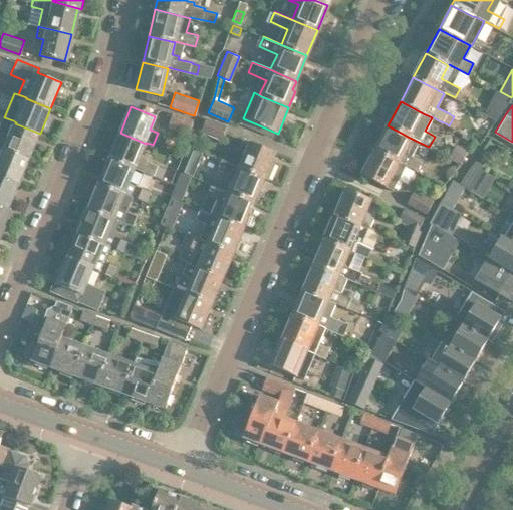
[(496,119),(499,113),(488,106),(484,113),(496,119)]
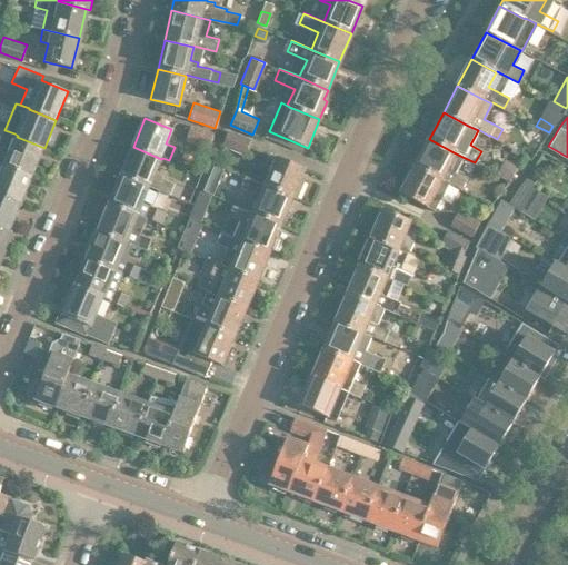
[(209,148),(213,131),(191,124),(186,140),(209,148)]
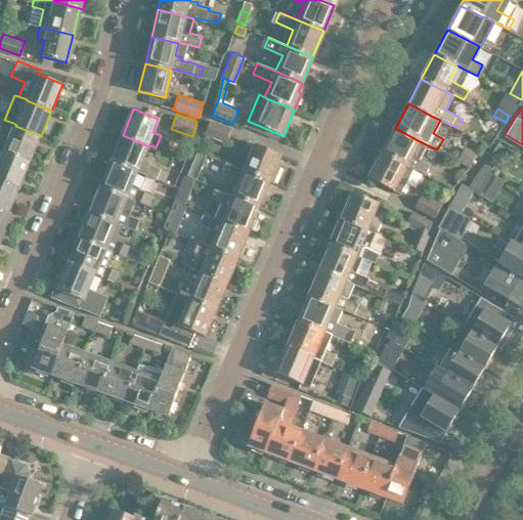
[(0,130),(9,134),(2,149),(5,150),(5,152),(30,162),(41,136),(15,126),(16,125),(13,123),(4,120),(0,118),(0,130)]
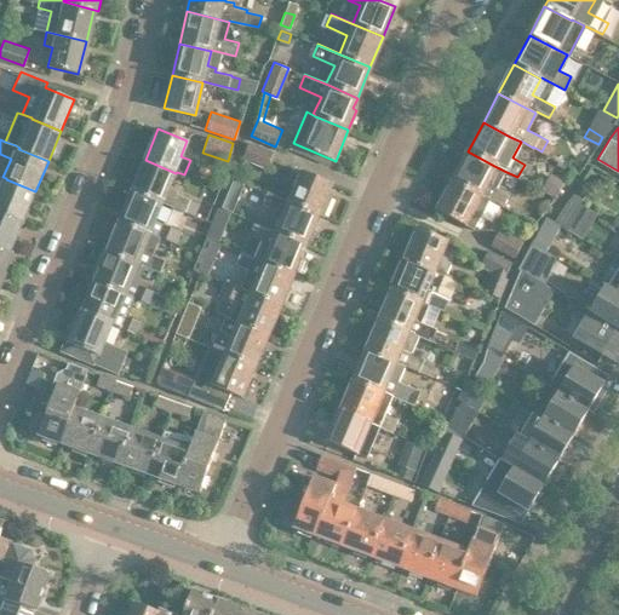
[(267,167),(273,150),(248,141),(242,157),(267,167)]
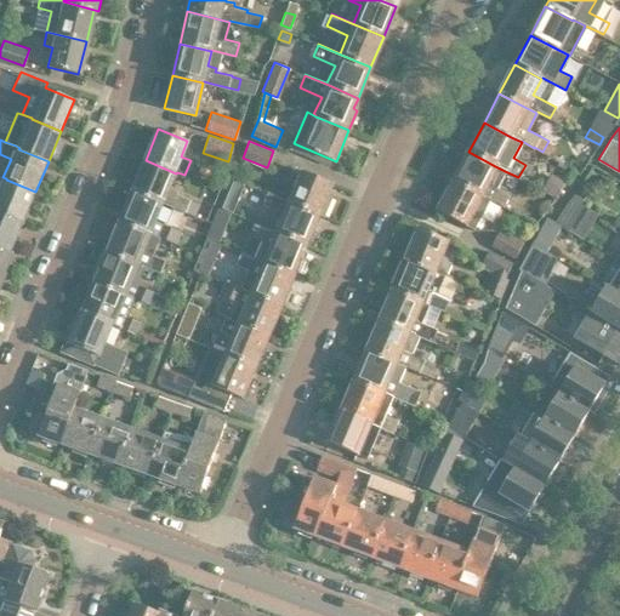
[(495,166),(468,152),(453,181),(481,195),(479,195),(489,200),(490,198),(504,205),(510,194),(496,187),(505,171),(495,166)]
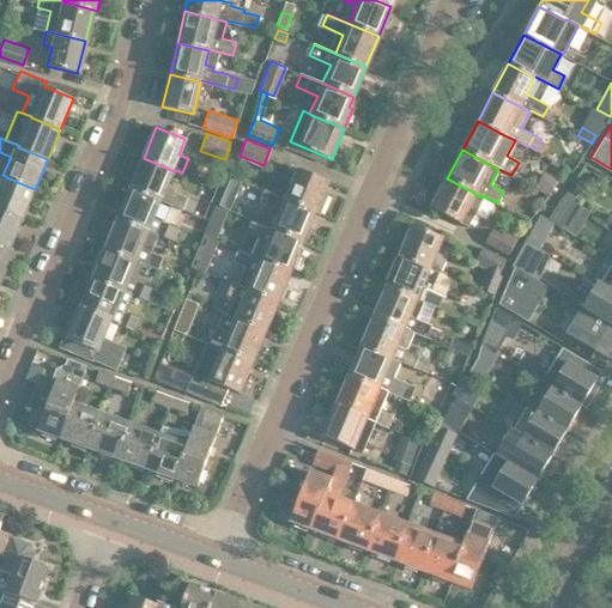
[(162,200),(182,208),(187,196),(174,190),(175,188),(168,184),(174,171),(144,158),(131,188),(162,201),(162,200)]
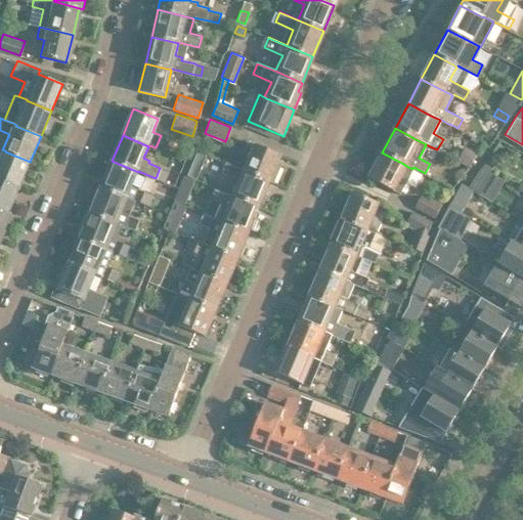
[(249,154),(243,168),(245,169),(245,171),(268,181),(271,182),(278,165),(275,164),(279,155),(246,140),(242,150),(249,154)]
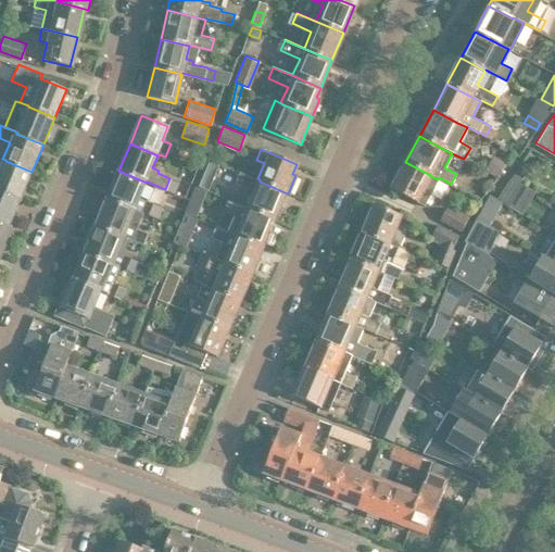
[(506,161),(494,154),(486,168),(497,176),(506,161)]
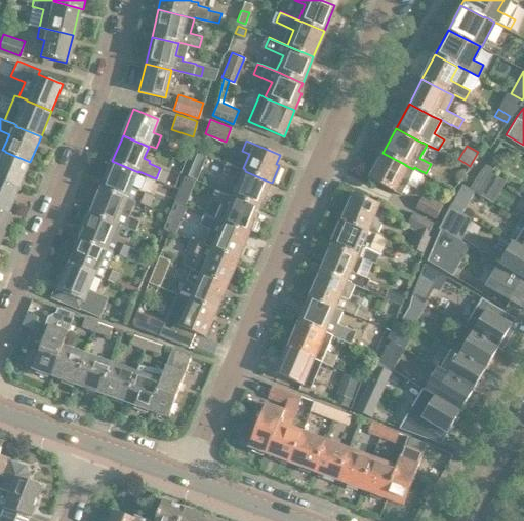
[(0,179),(19,188),(30,162),(5,152),(5,151),(2,150),(0,149),(0,179)]
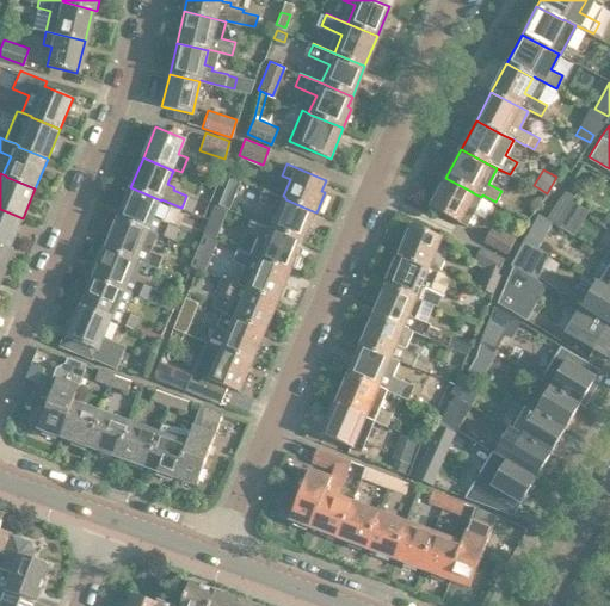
[(473,192),(445,178),(430,206),(457,221),(457,220),(467,224),(481,197),(472,192),(473,192)]
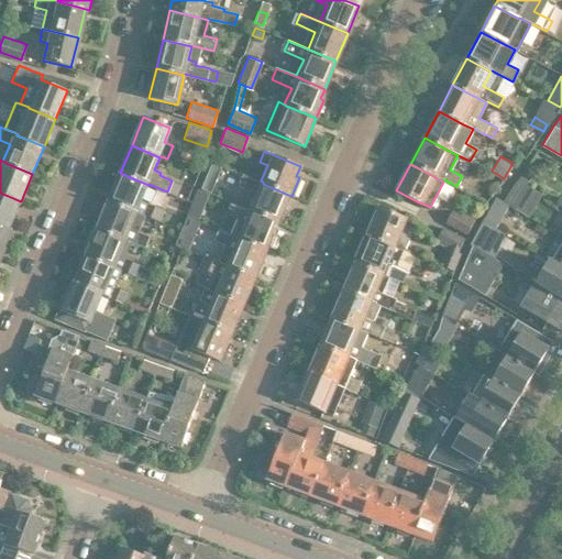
[(516,179),(528,186),(529,185),(527,184),(533,172),(524,166),(517,178),(516,179)]
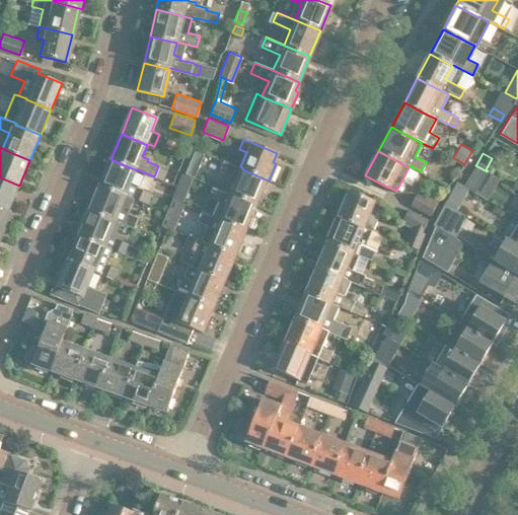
[(197,171),(201,161),(192,157),(188,167),(197,171)]
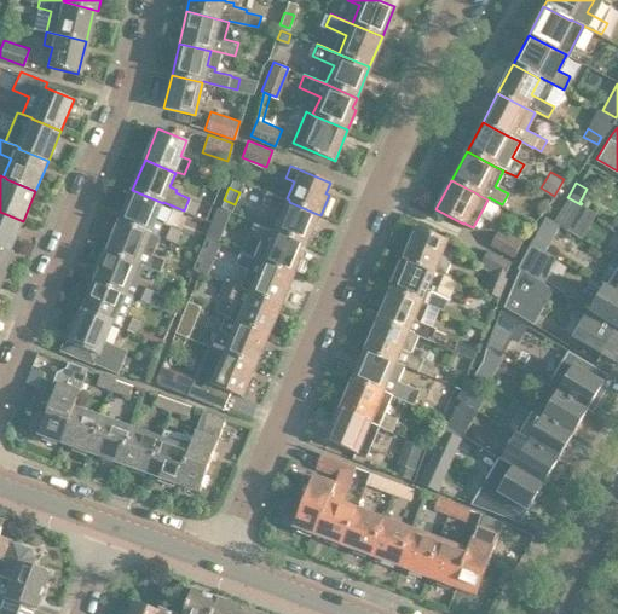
[(163,203),(132,190),(120,220),(150,233),(151,231),(173,241),(178,229),(156,219),(163,203)]
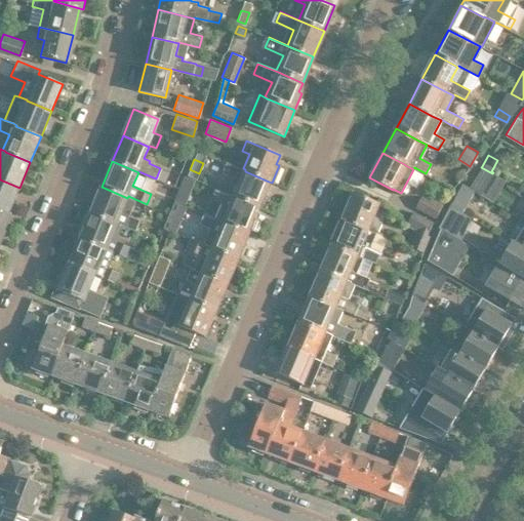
[(245,169),(243,168),(227,161),(222,172),(233,176),(232,178),(240,182),(235,195),(234,197),(257,206),(269,182),(245,171),(245,169)]
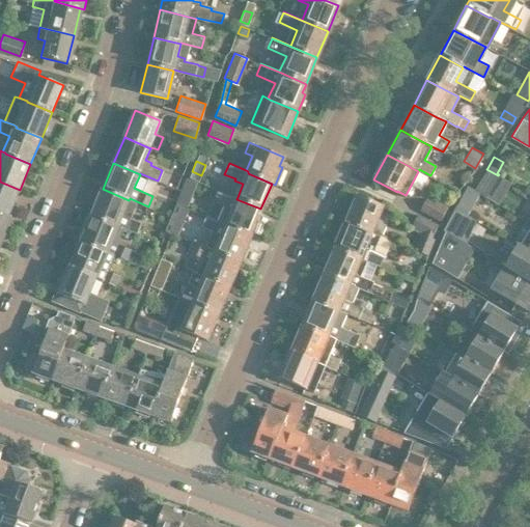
[(467,186),(479,193),(480,192),(485,196),(498,175),(486,169),(480,177),(474,188),(468,185),(467,186)]
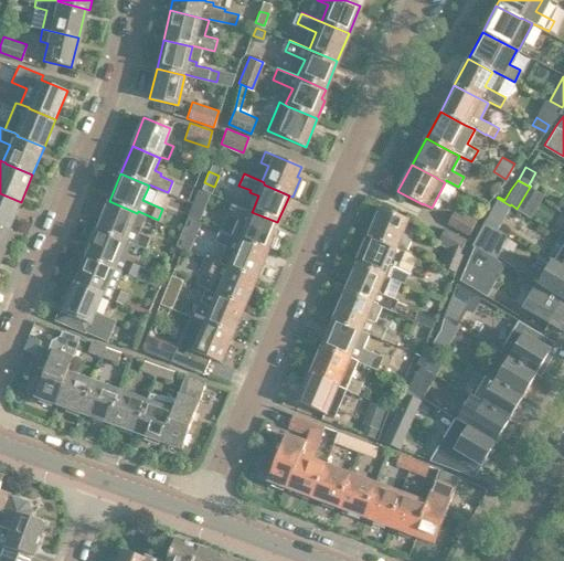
[(0,226),(9,230),(21,202),(0,193),(0,226)]
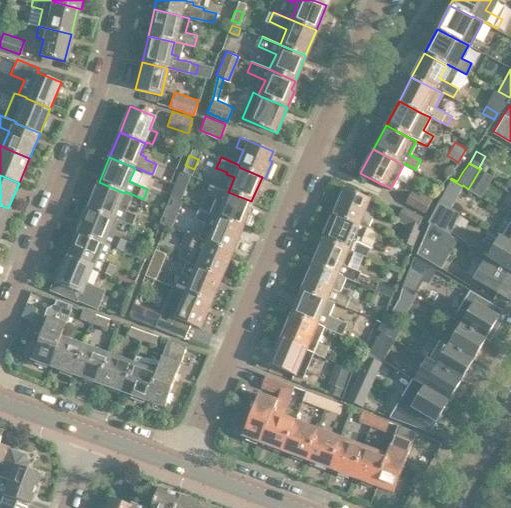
[(462,186),(450,179),(438,199),(450,206),(462,186)]
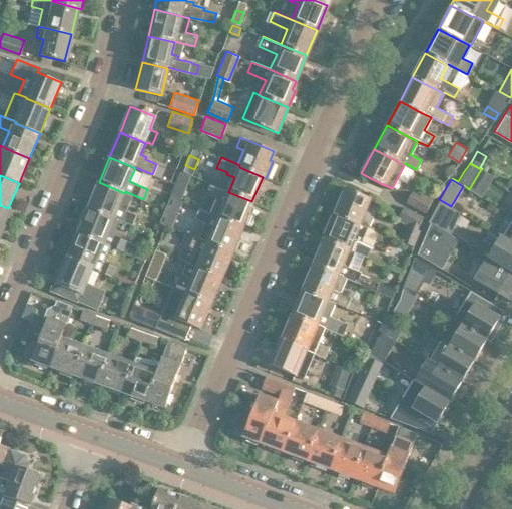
[(124,193),(99,182),(88,208),(118,220),(119,219),(132,224),(136,214),(125,209),(126,208),(119,205),(124,193)]
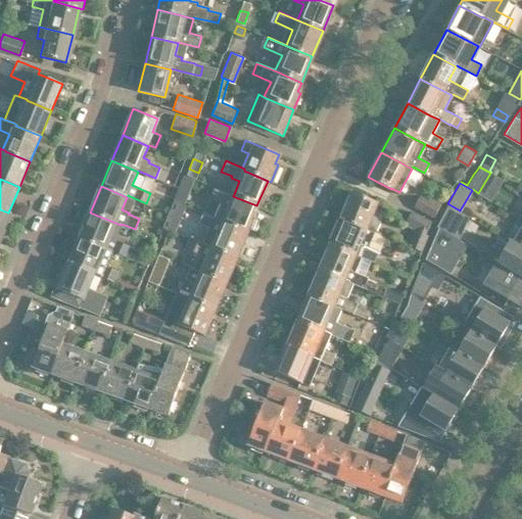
[(190,190),(179,186),(178,188),(175,198),(185,202),(190,190)]
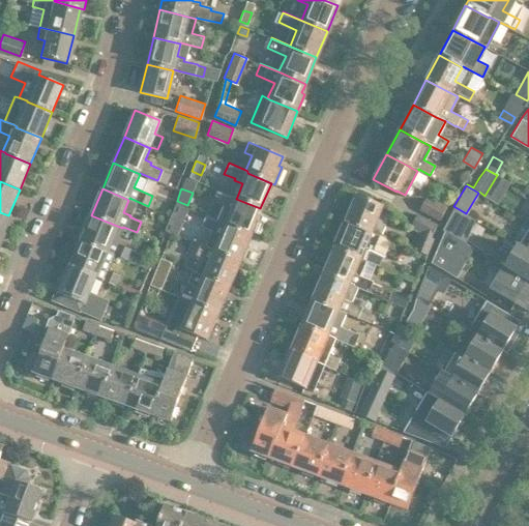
[(218,222),(226,225),(250,234),(260,208),(236,199),(237,197),(216,188),(212,199),(226,204),(218,222)]
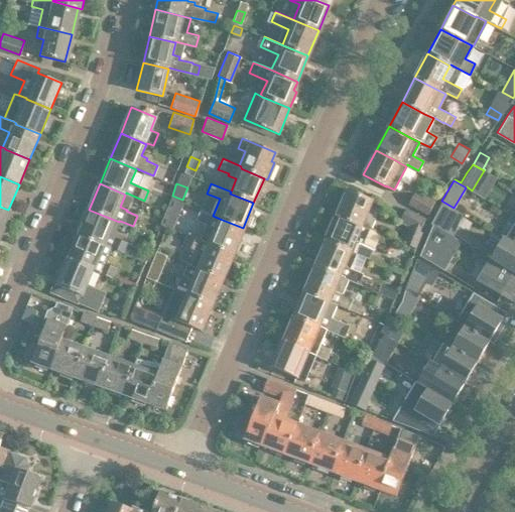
[(427,214),(439,193),(430,187),(426,196),(415,189),(407,204),(427,214)]
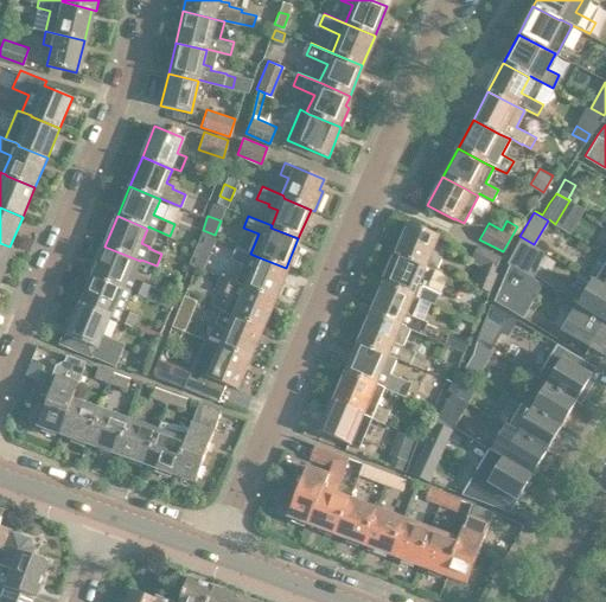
[(434,268),(437,269),(441,256),(429,251),(437,235),(408,223),(395,254),(423,266),(434,270),(434,268)]
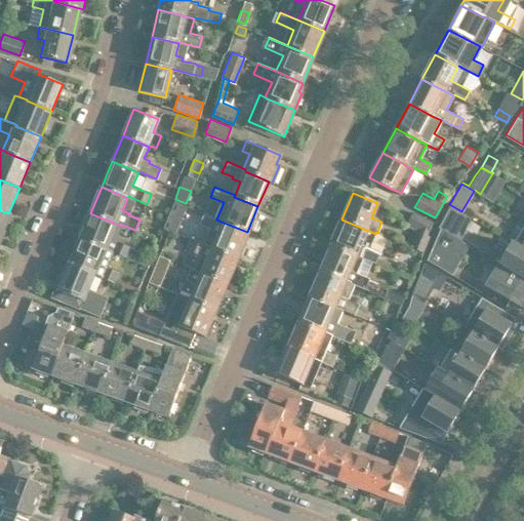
[(175,201),(169,214),(182,219),(188,206),(175,201)]
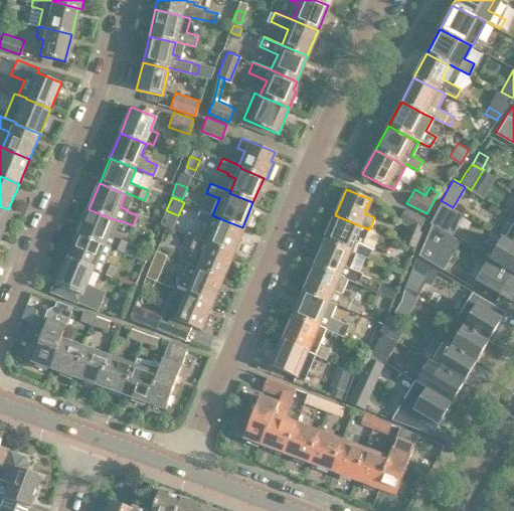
[(0,206),(0,235),(0,236),(8,216),(6,215),(8,209),(0,206)]
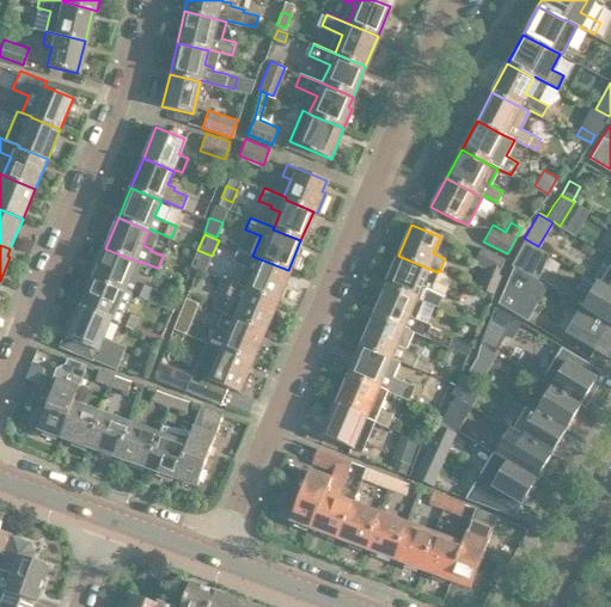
[(482,245),(472,261),(486,268),(477,287),(493,293),(501,274),(499,269),(505,258),(482,245)]
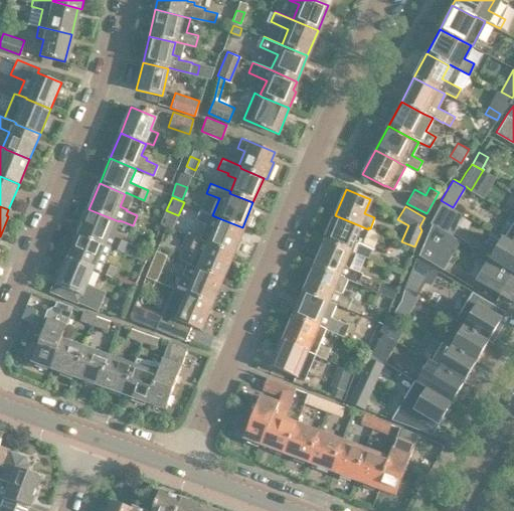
[(86,207),(74,232),(78,234),(111,247),(111,245),(123,250),(127,240),(114,234),(119,221),(89,209),(86,207)]
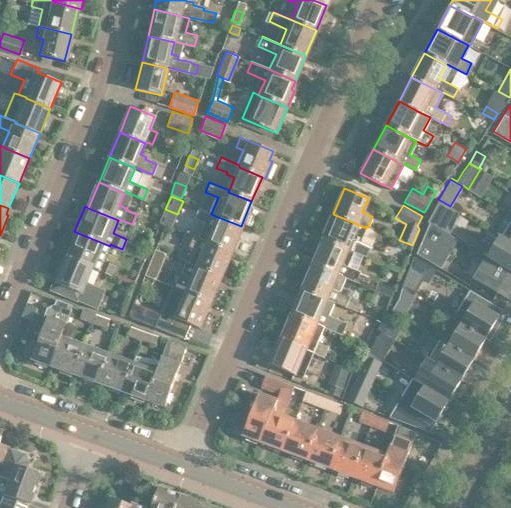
[(207,223),(211,213),(199,207),(195,217),(207,223)]
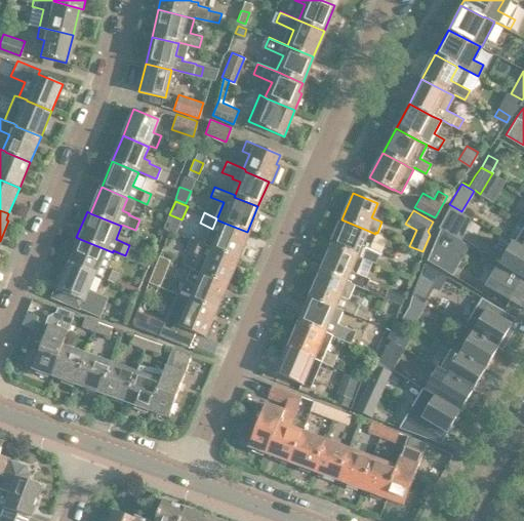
[(440,228),(440,229),(468,246),(469,244),(449,233),(456,221),(447,215),(440,228)]
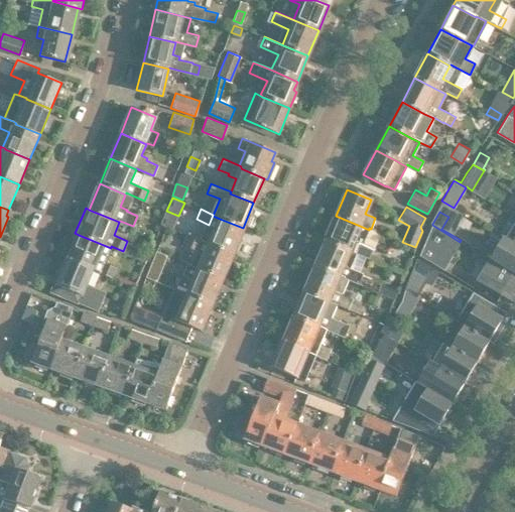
[(326,241),(349,251),(352,252),(352,251),(369,258),(374,247),(363,243),(369,230),(360,226),(336,216),(326,241)]
